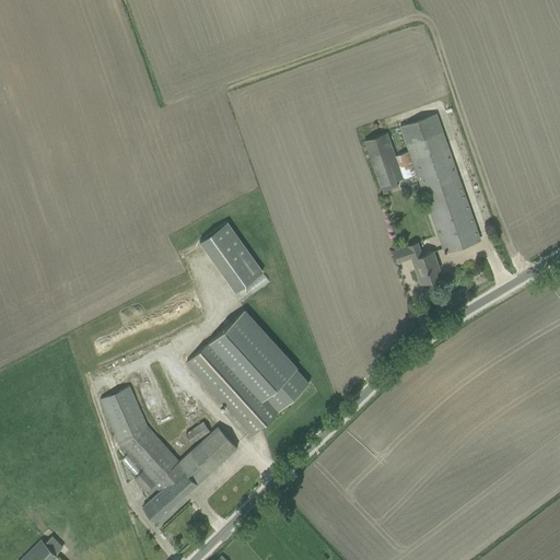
[(408,151),(417,174),(444,252),(479,240),(435,114),(399,126),(408,151)]
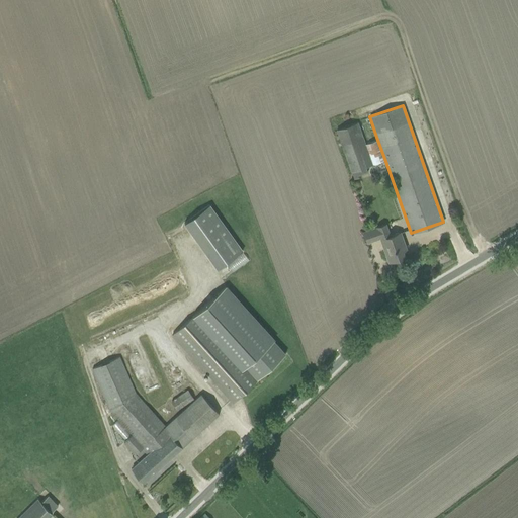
[(337,130),(351,171),(351,172),(372,164),(364,144),(357,122),(337,130)]
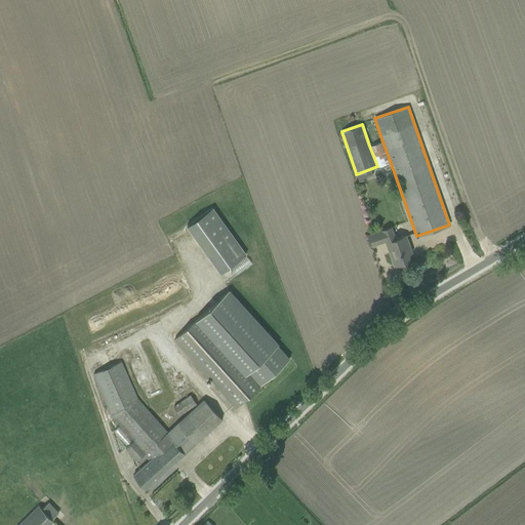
[(377,167),(391,163),(382,142),(369,146),(377,166),(377,167)]
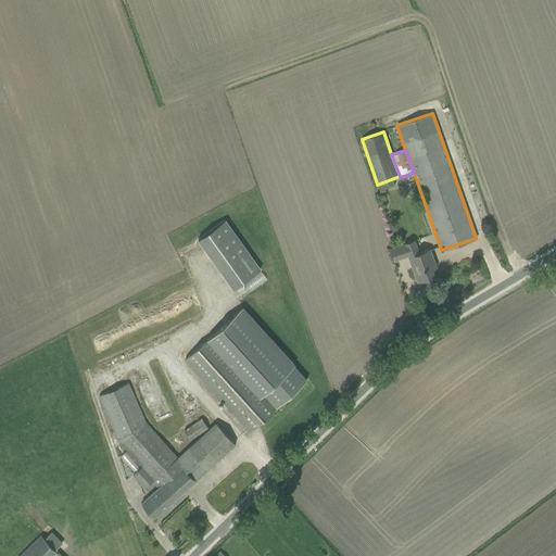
[(402,185),(400,177),(400,176),(377,185),(377,184),(375,185),(378,193),(402,185)]
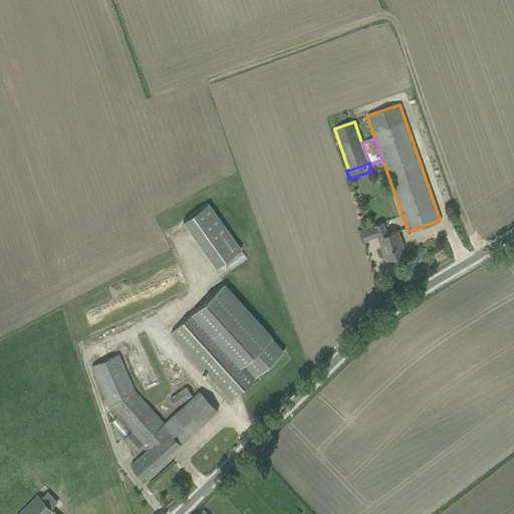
[(207,204),(183,222),(216,267),(240,250),(207,204)]
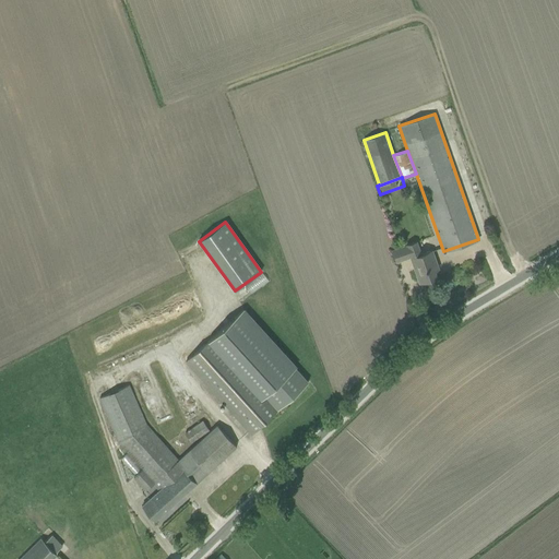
[(433,271),(438,269),(431,251),(421,254),(417,241),(391,250),(395,263),(411,258),(419,283),(436,276),(433,271)]
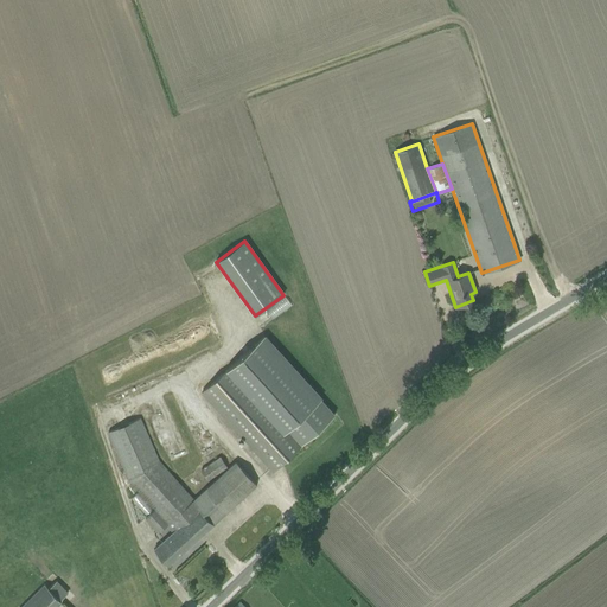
[(202,393),(264,462),(273,471),(301,445),(334,414),(321,398),(323,397),(264,334),(231,366),(202,393)]
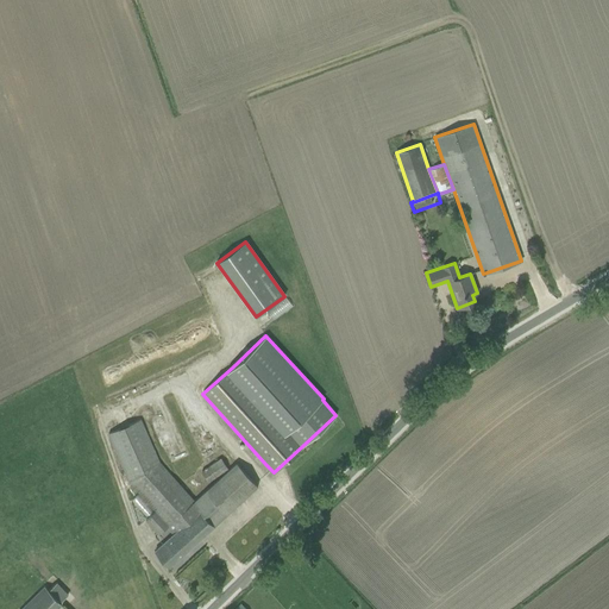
[(146,520),(158,534),(167,527),(174,534),(155,551),(169,566),(257,487),(249,478),(236,464),(194,502),(158,463),(140,420),(108,434),(129,482),(156,512),(146,520)]
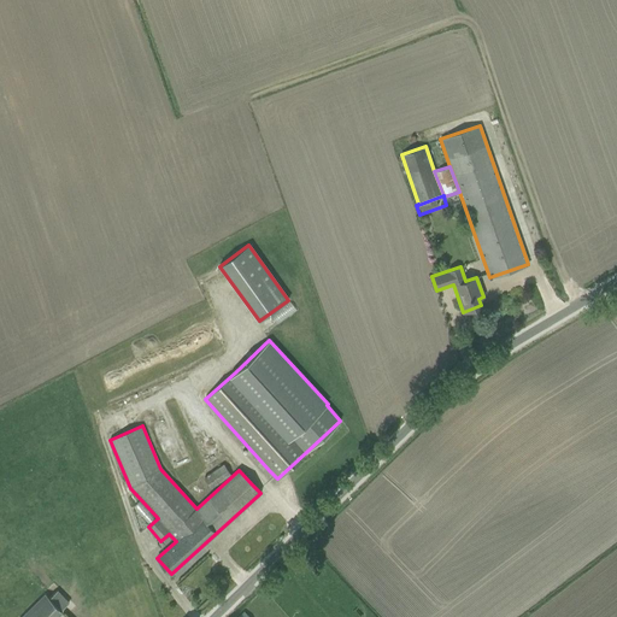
[(204,477),(211,488),(231,475),(223,464),(204,477)]
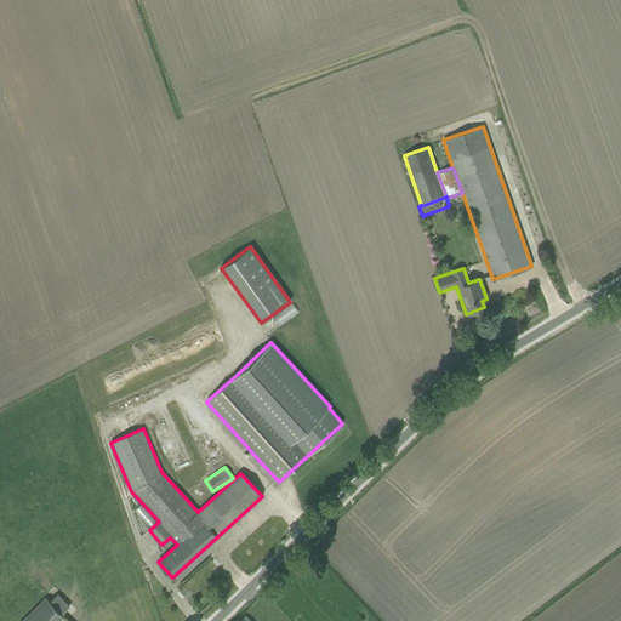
[(61,614),(69,607),(57,594),(49,602),(45,598),(21,620),(56,620),(62,615),(61,614)]
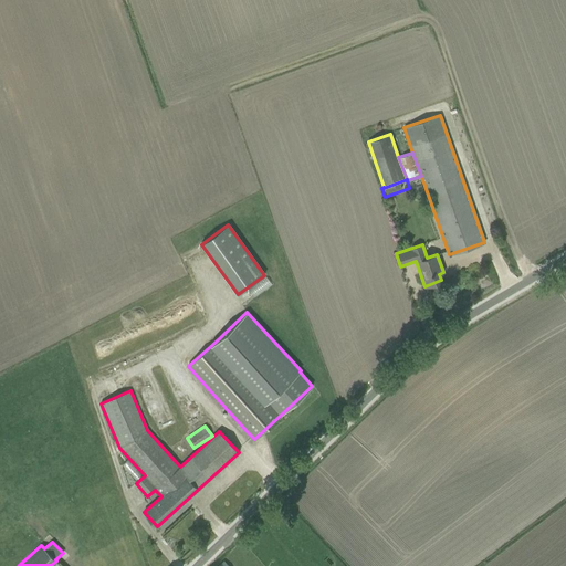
All buildings are outlined.
